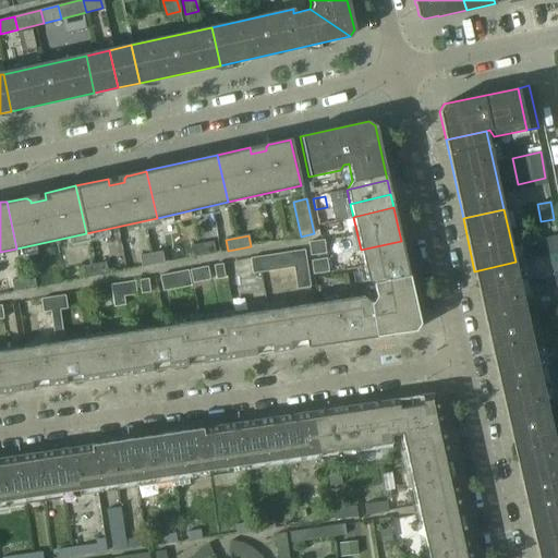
[(557,235),(545,238),(548,255),(552,274),(553,274),(556,291),(557,290),(557,235)]
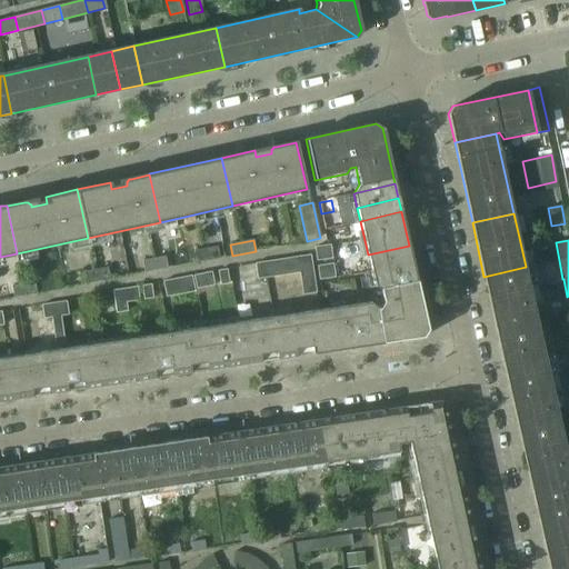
[(331,259),(329,246),(313,248),(316,261),(331,259)]
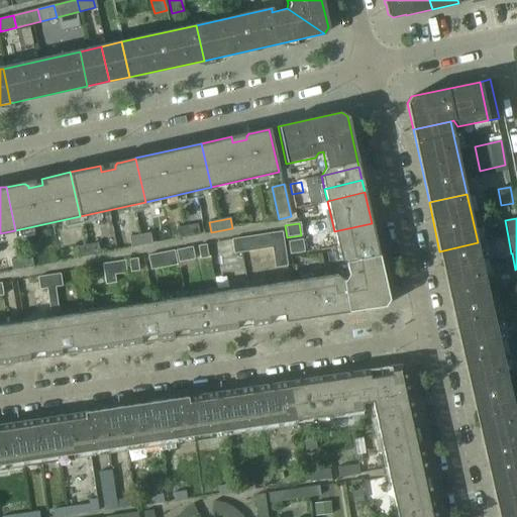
[(389,300),(379,256),(372,223),(334,231),(341,261),(346,264),(347,275),(344,280),(367,309),(384,307),(389,300)]
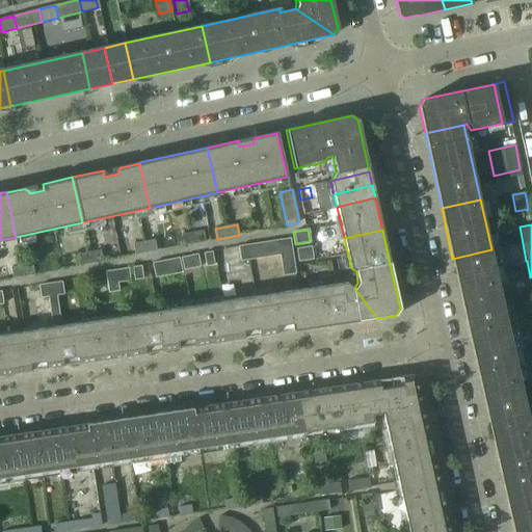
[(205,242),(203,231),(181,235),(183,246),(205,242)]
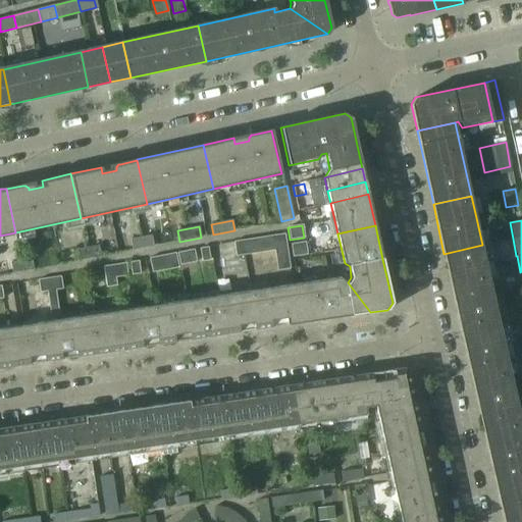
[(236,256),(274,250),(277,270),(290,268),(284,235),(233,242),(236,256)]
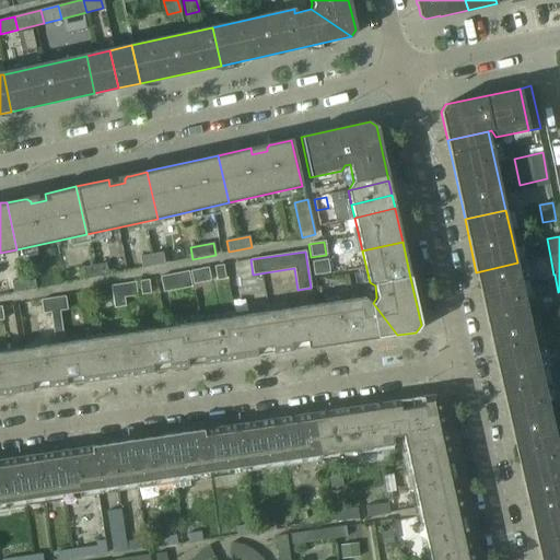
[(164,264),(162,253),(139,257),(142,268),(164,264)]
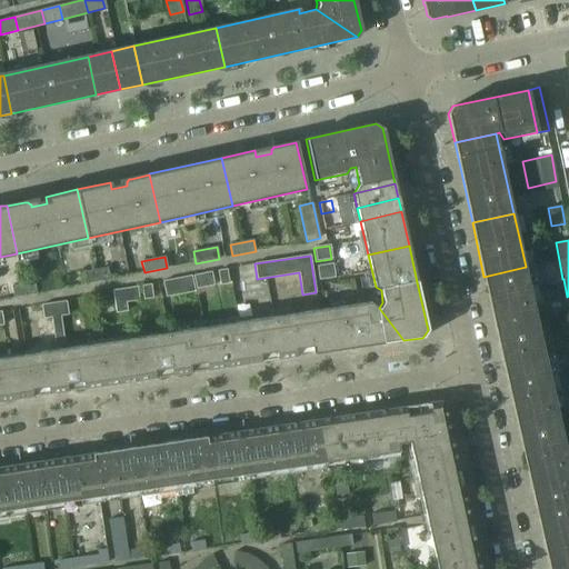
[(335,277),(332,263),(317,266),(319,279),(335,277)]
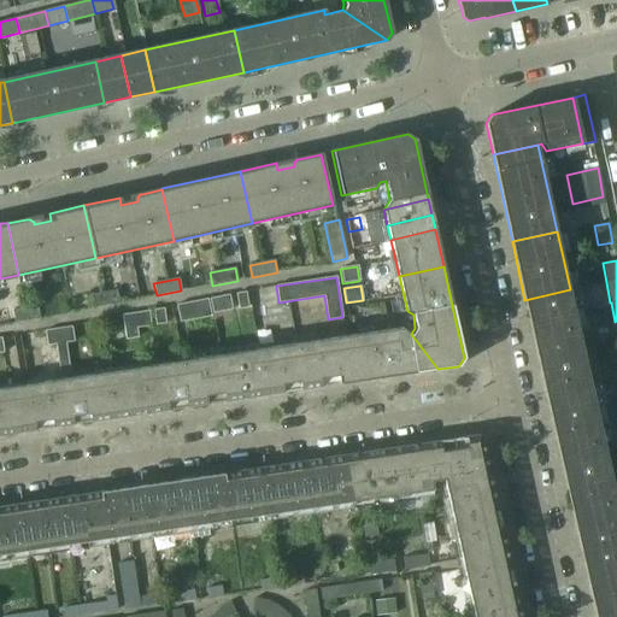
[(576,318),(570,289),(524,300),(532,329),(576,318)]
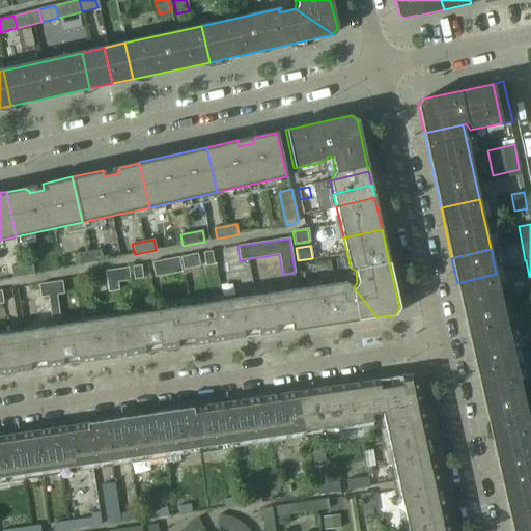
[(103,260),(100,250),(79,254),(81,264),(103,260)]
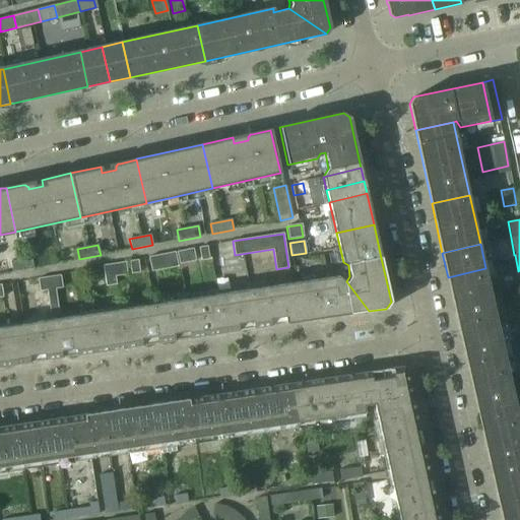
[(206,245),(198,247),(200,260),(209,259),(206,245)]
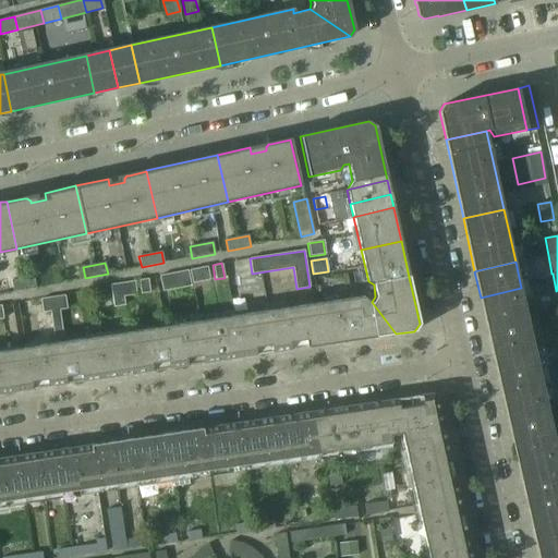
[(207,267),(190,270),(192,283),(210,280),(207,267)]
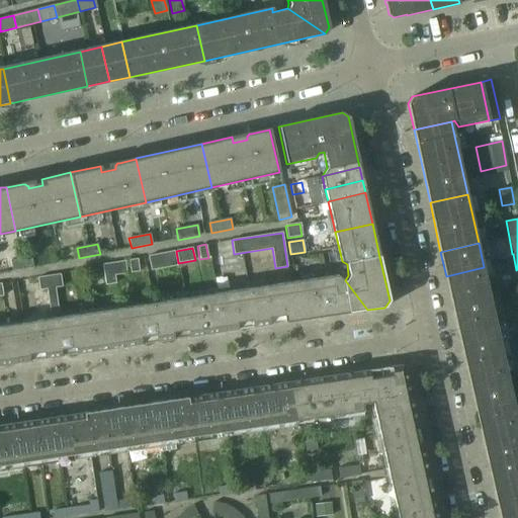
[(177,265),(174,251),(148,256),(151,270),(177,265)]
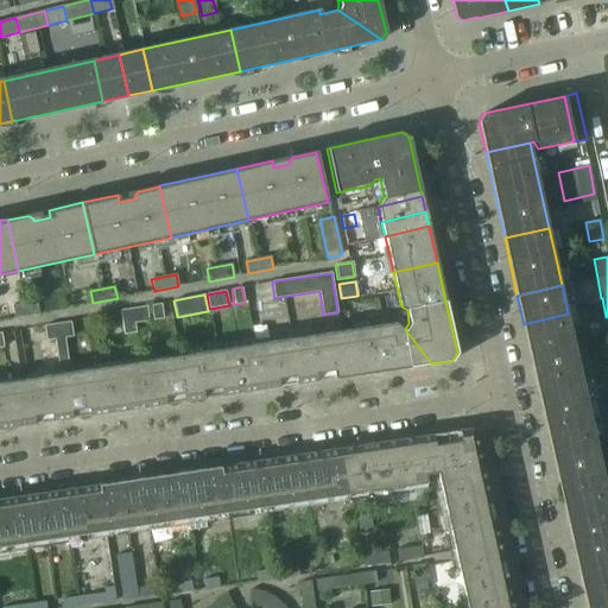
[(39,314),(37,301),(12,305),(14,318),(39,314)]
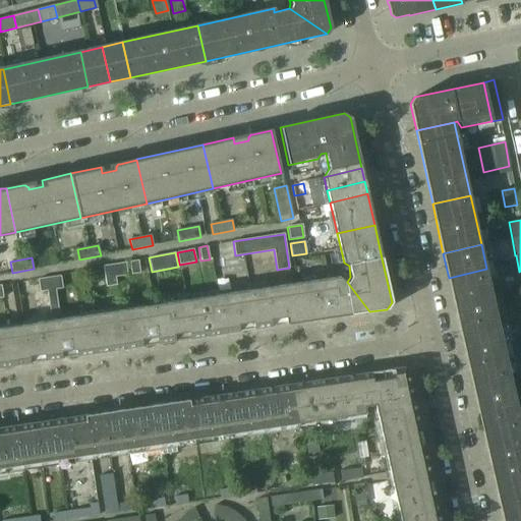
[(139,273),(137,261),(129,262),(131,274),(139,273)]
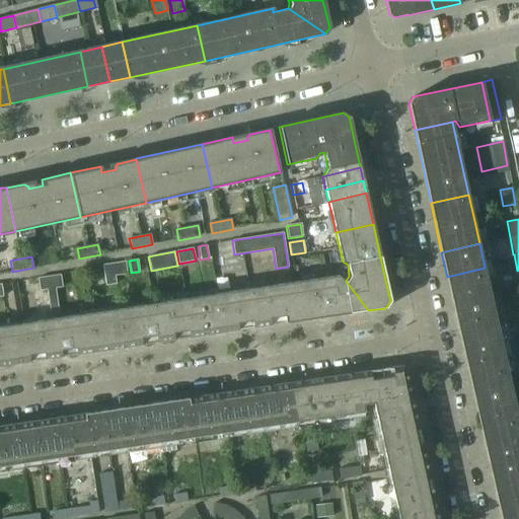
[(130,299),(125,262),(102,265),(105,286),(117,284),(119,301),(130,299)]
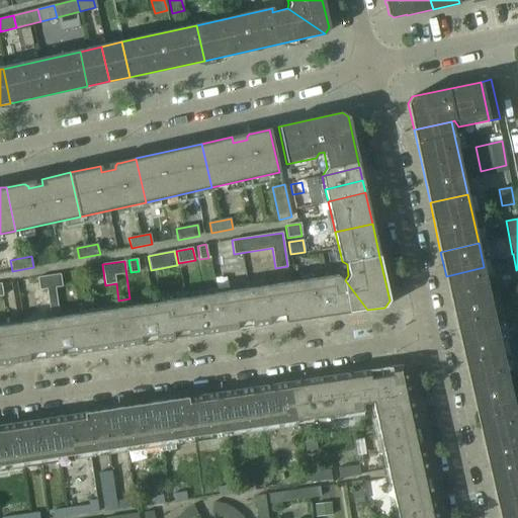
[(501,343),(484,267),(446,276),(462,351),(501,343)]
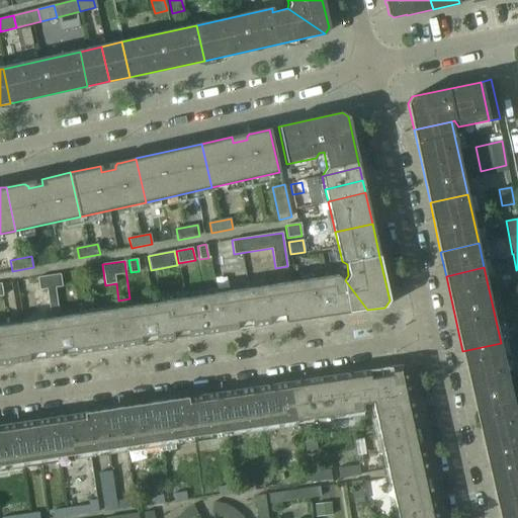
[(58,312),(55,287),(62,286),(60,274),(37,277),(39,290),(47,288),(50,313),(58,312)]
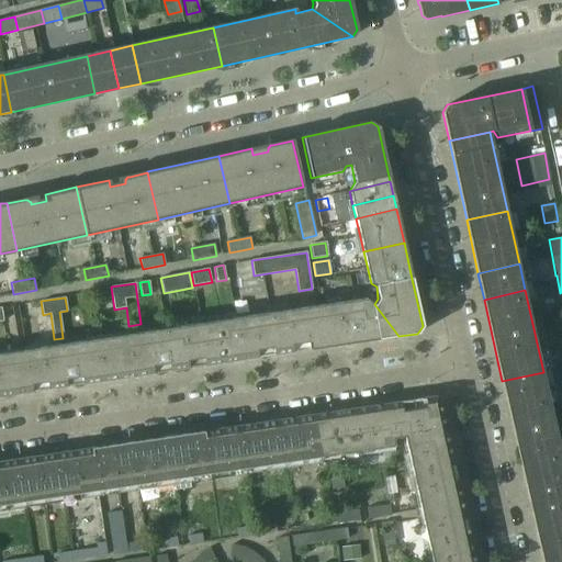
[(398,336),(374,304),(373,304),(366,299),(302,308),(308,350),(398,336)]
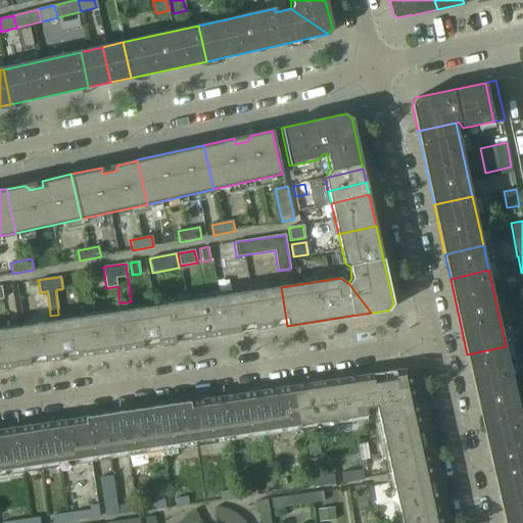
[(287,326),(281,287),(250,291),(255,330),(287,326)]
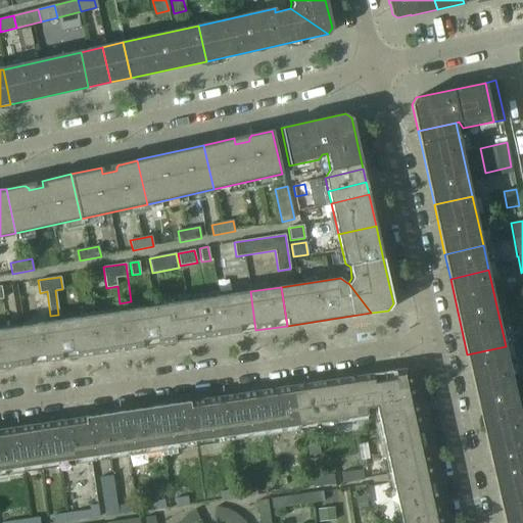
[(255,330),(250,291),(217,296),(223,335),(255,330)]
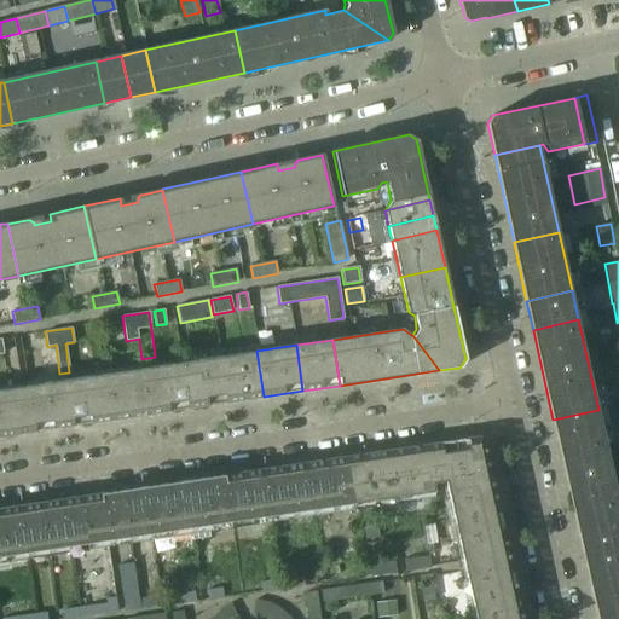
[(264,397),(256,351),(219,357),(226,403),(264,397)]
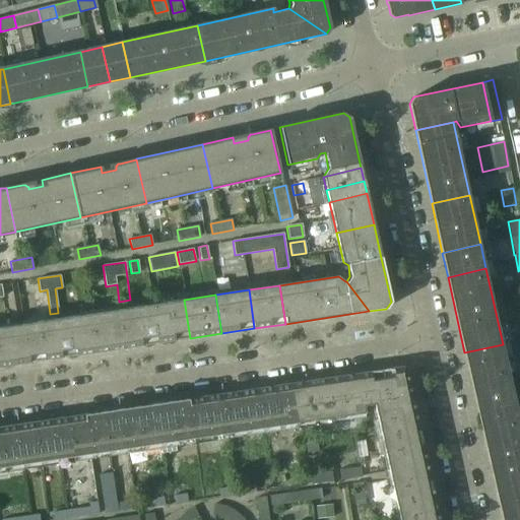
[(190,338),(184,300),(82,315),(88,353),(190,338)]
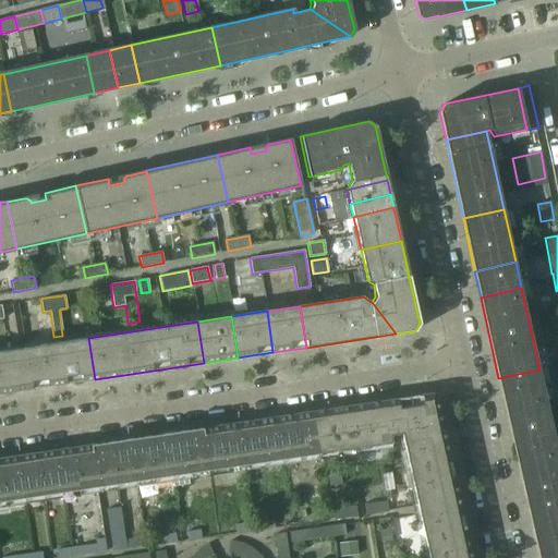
[(95,379),(88,338),(24,348),(29,389),(95,379)]
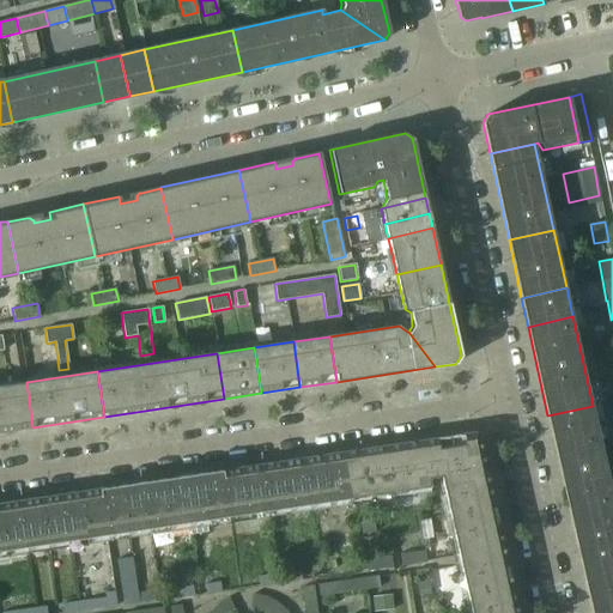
[(0,432),(32,428),(26,382),(0,386),(0,432)]
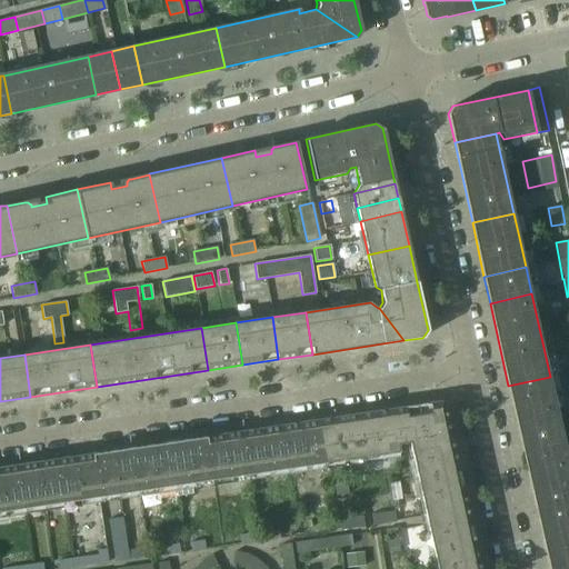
[(568,475),(568,462),(550,377),(508,386),(530,483),(568,475)]
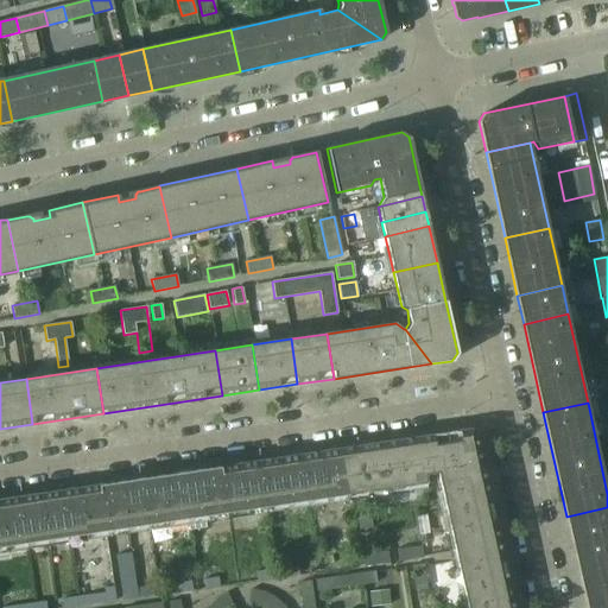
[(482,463),(475,435),(475,434),(475,432),(474,431),(473,430),(470,430),(469,429),(417,437),(423,475),(437,473),(482,463)]
